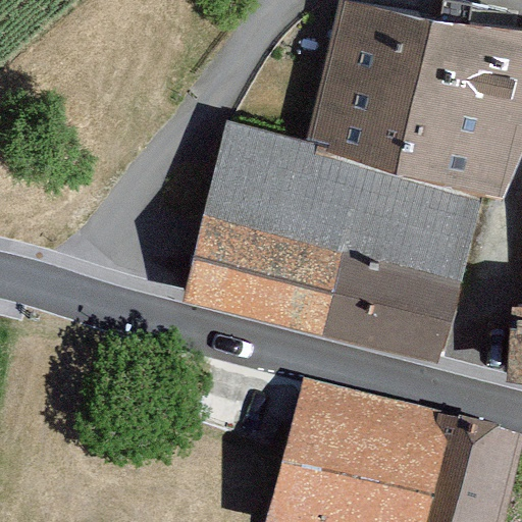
[(521,24),(349,0),(342,0),(309,133),(480,175),(513,184),(521,144),(521,24)]
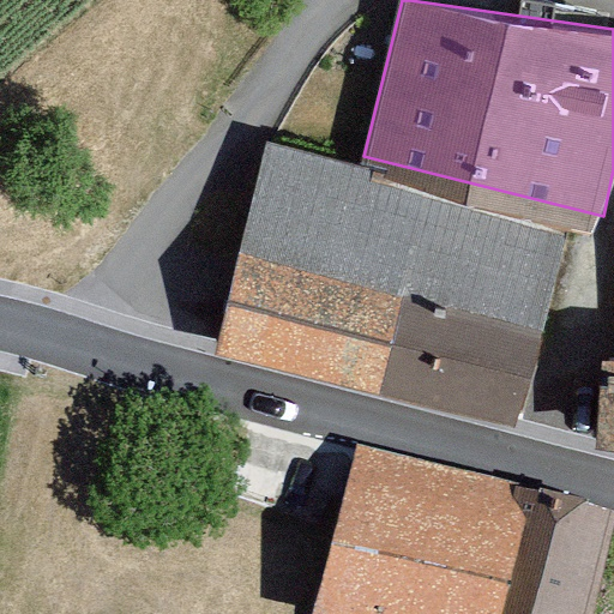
[(363,156),(268,133),(217,338),(515,411),(565,206),(363,156)]
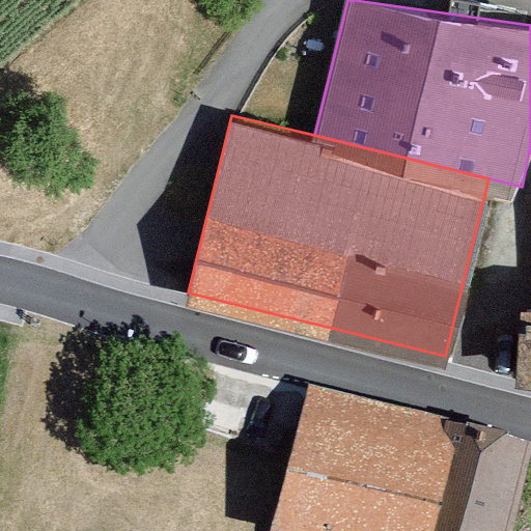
[(530,295),(518,298),(516,379),(530,381),(530,295)]
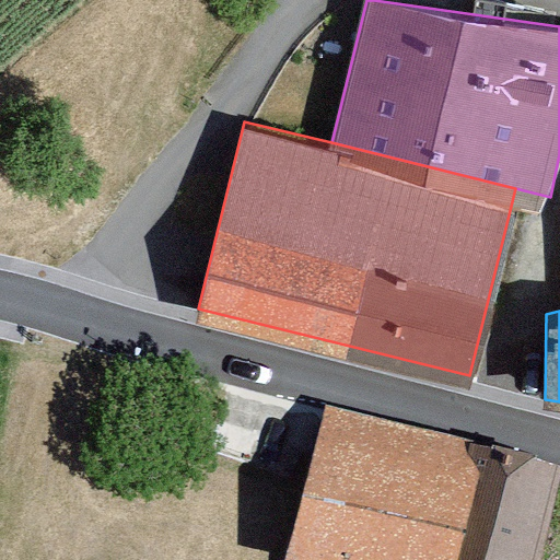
[(456,559),(485,445),(326,406),(288,559),(291,559),(456,559)]
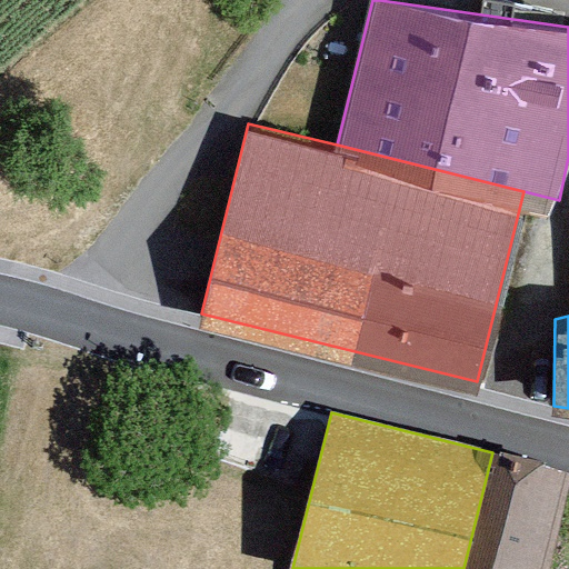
[(568,470),(492,452),(463,568),(546,568),(568,477),(568,470)]
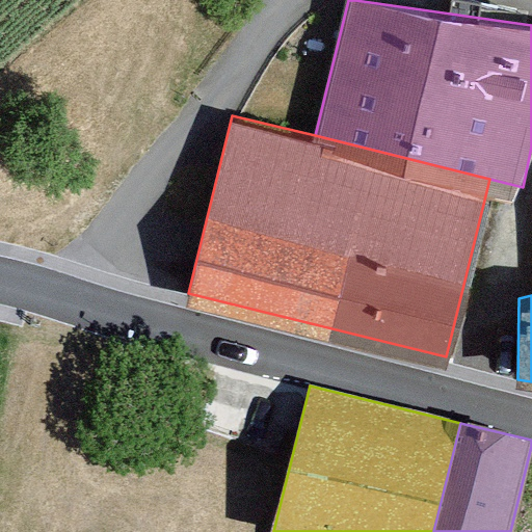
All buildings are outlined.
